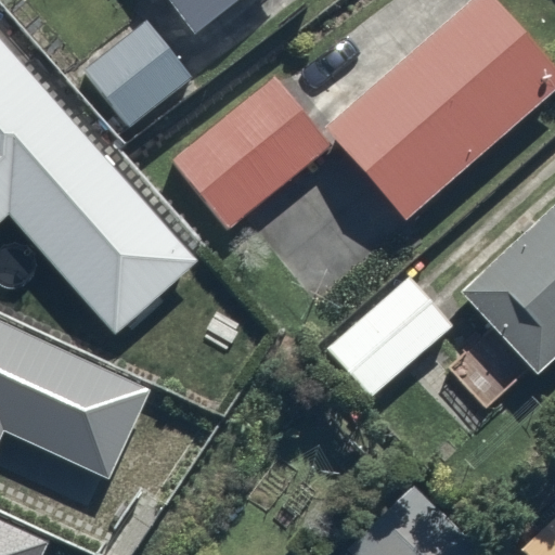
[(180,0),(205,31),(245,0),(180,0)]
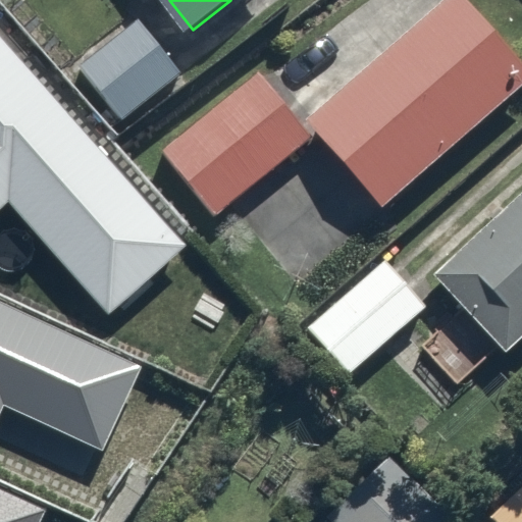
[(521,44),(484,0),(446,0),(312,113),(393,210),(521,101),(521,44)]
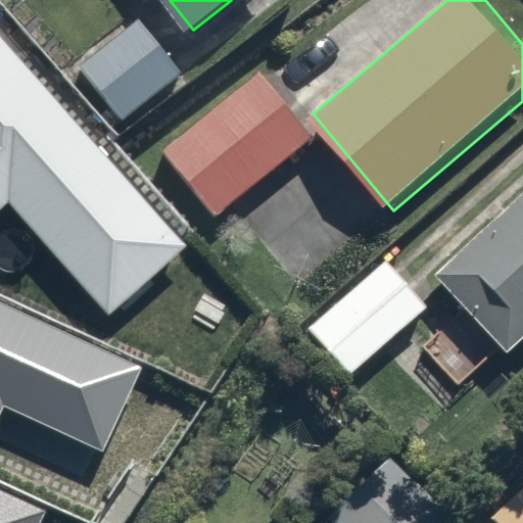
[(144,12),(83,66),(130,119),(190,63),(144,12)]
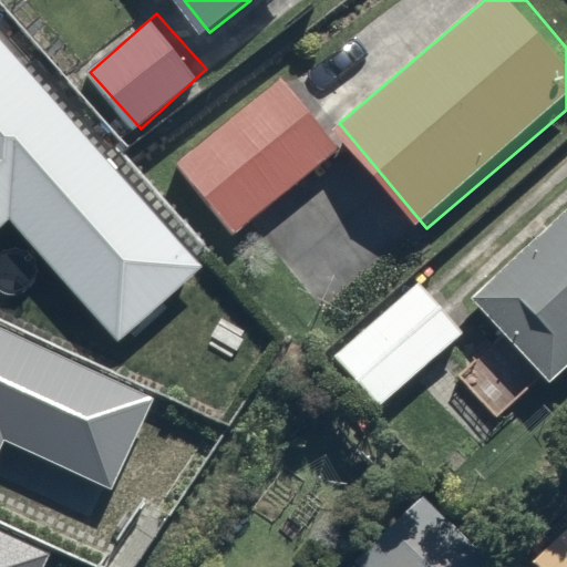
[(196,263),(0,38),(0,217),(4,214),(113,336),(196,263)]
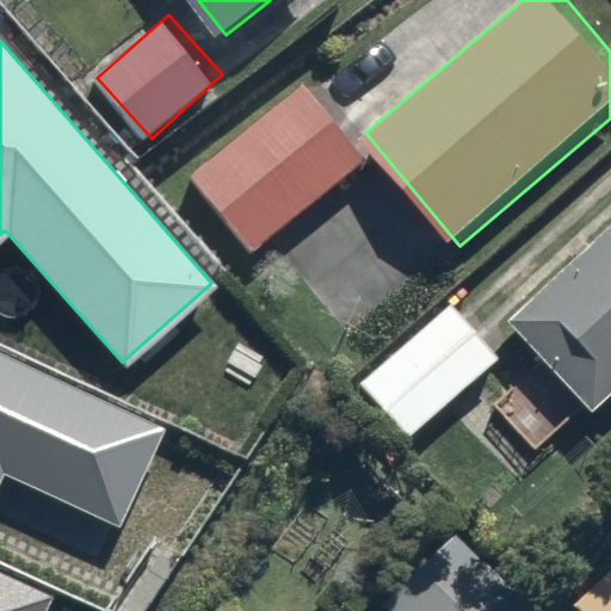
[(304,80),(190,174),(253,251),(368,156),(304,80)]
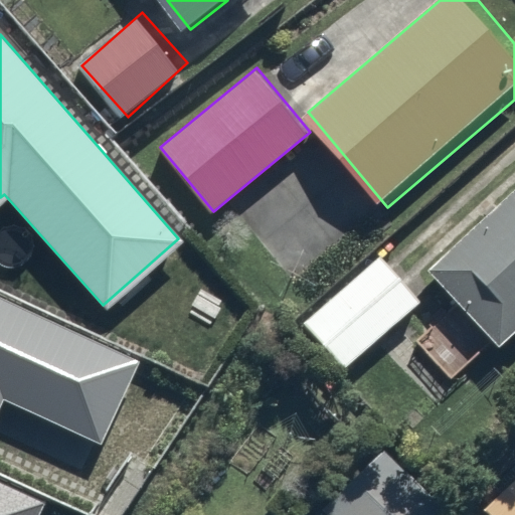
[(514,184),(425,266),(458,302),(444,314),(486,359),(514,332),(514,184)]
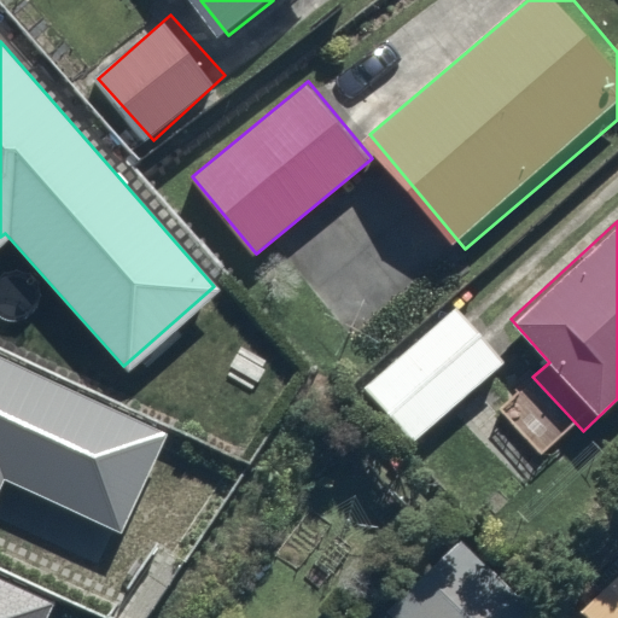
[(421,442),(507,360),(455,304),(368,385),(421,442)]
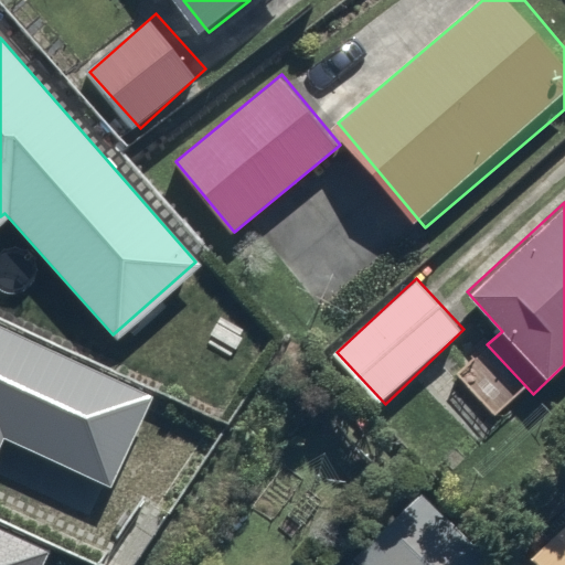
[(150,391),(0,320),(0,433),(107,482),(150,391)]
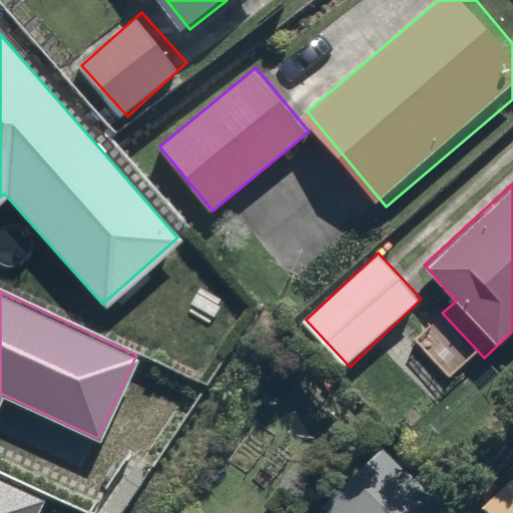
[(423,512),(360,459),(320,506),(327,512),(423,512)]
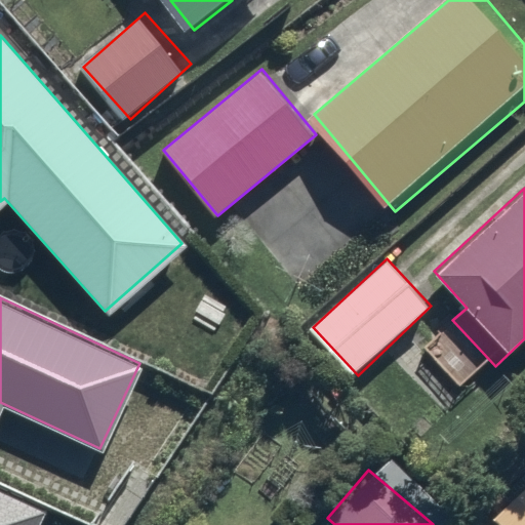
[(524,472),(499,497),(524,523),(524,472)]
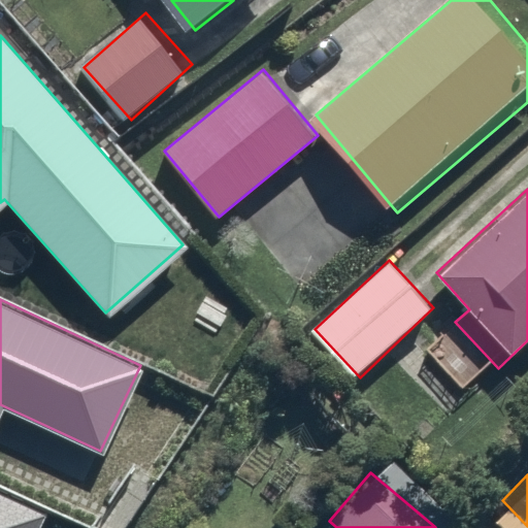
[(0,527),(32,527),(41,508),(0,489),(0,527)]
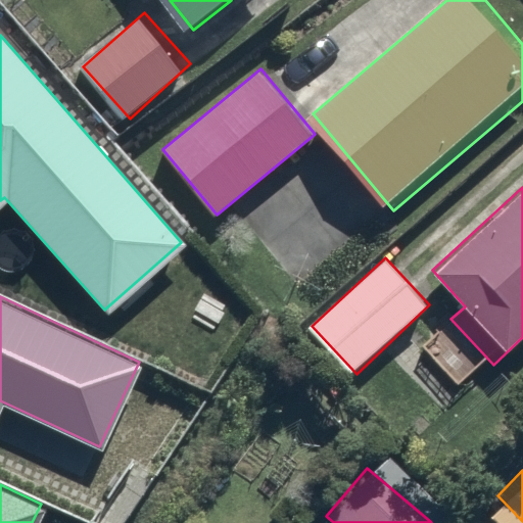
All buildings are outlined.
